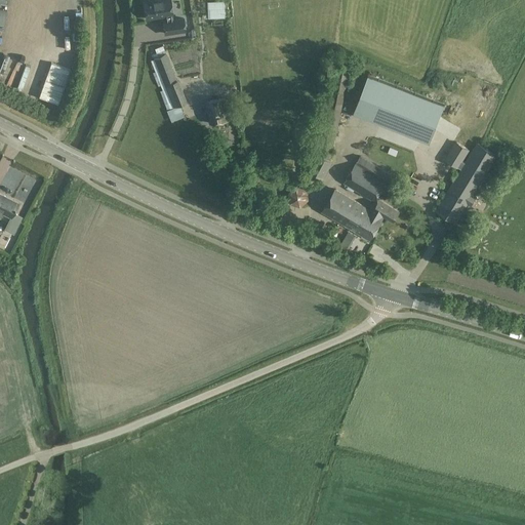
[(172,14),(170,0),(153,0),(144,2),(147,18),(166,15),(166,21),(163,22),(165,34),(186,31),(184,18),(172,19),(171,14),(172,14)]
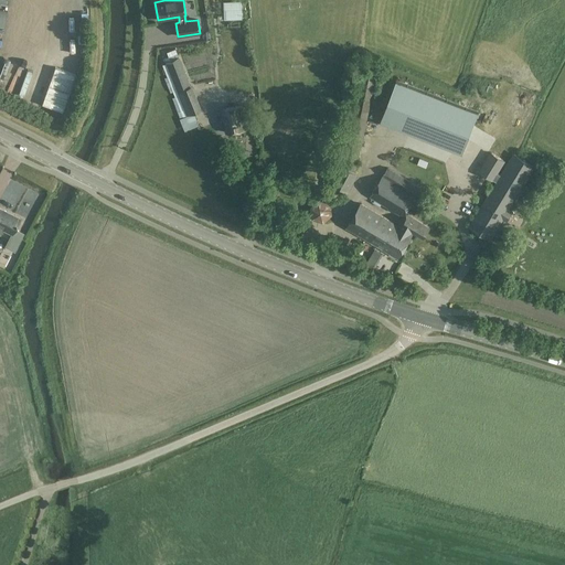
[(0,1),(0,11),(10,12),(10,18),(23,18),(23,7),(14,7),(14,2),(0,1)]
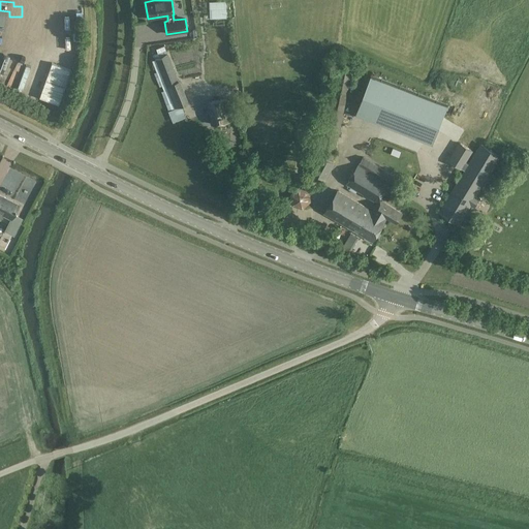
[(226,18),(225,6),(209,7),(209,19),(226,18)]
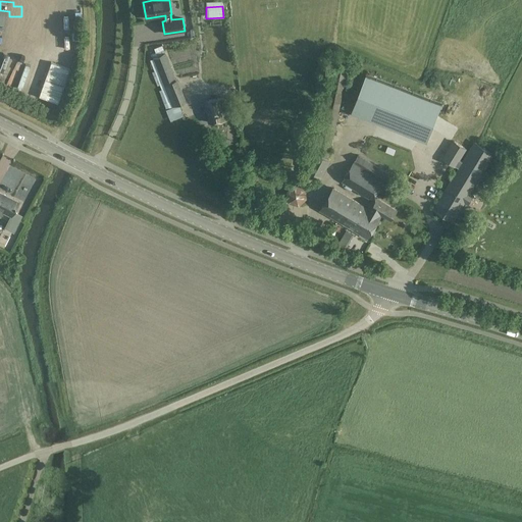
[(154,60),(151,61),(160,86),(175,79),(164,52),(153,57),(154,60)]
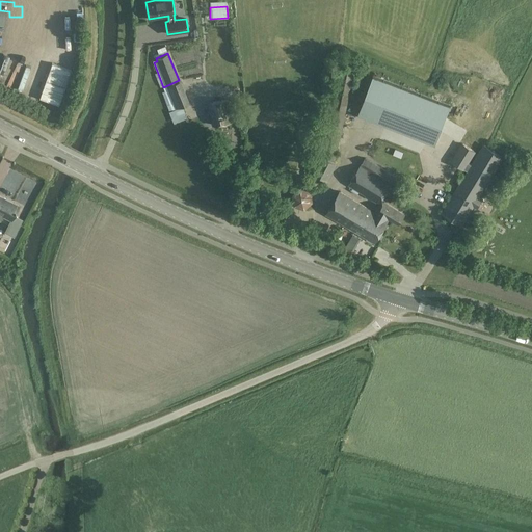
[(26,68),(34,69),(35,58),(27,57),(26,68)]
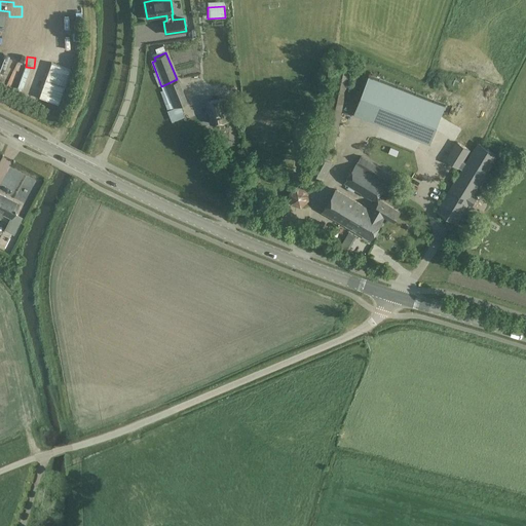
[(214,66),(201,68),(203,77),(215,75),(214,66)]
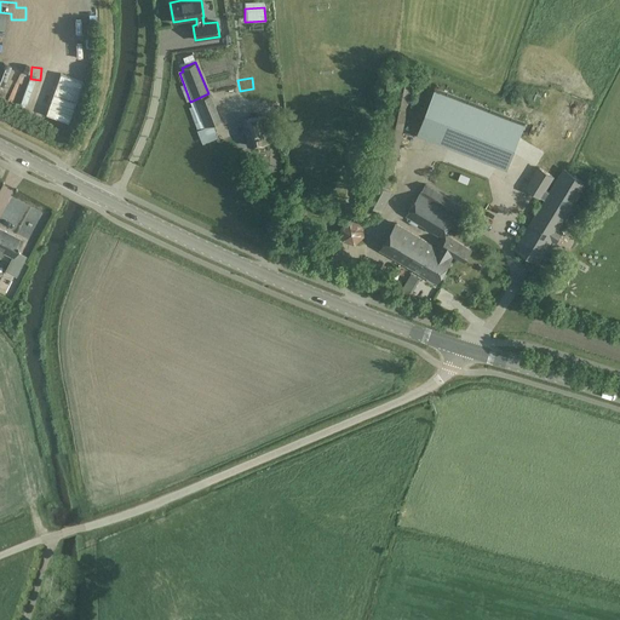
[(258,82),(258,91),(254,92),(254,99),(275,98),(274,81),(258,82)]
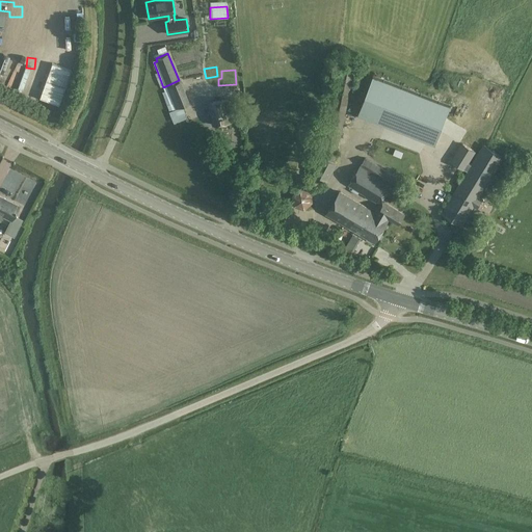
[(373,75),(357,114),(435,144),(450,106),(373,75)]
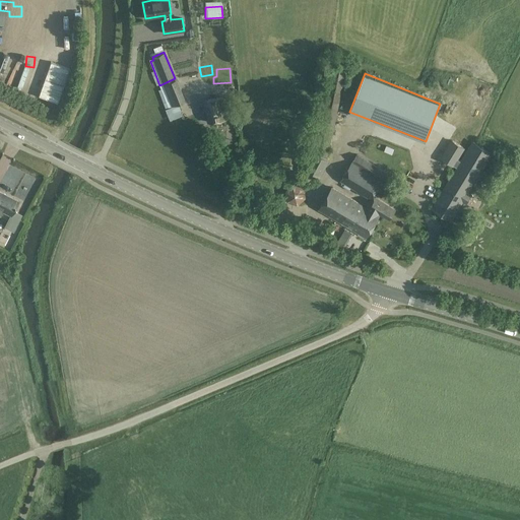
[(222,96),(204,100),(208,122),(226,119),(222,96)]
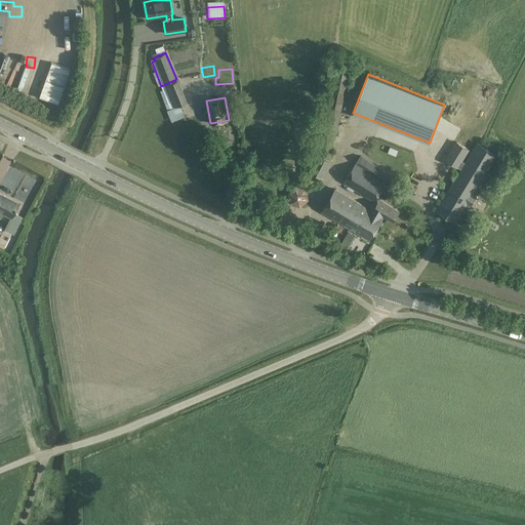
[(456,142),(445,160),(458,168),(459,167),(461,168),(436,210),(456,223),(468,204),(472,206),(477,197),(474,194),(498,154),(477,142),(472,151),(456,142)]
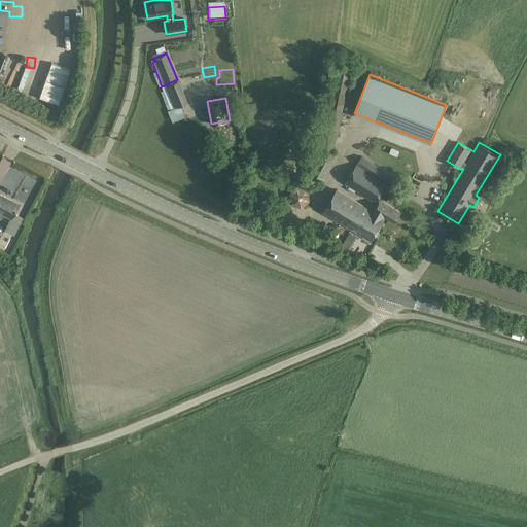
[(362,156),(357,165),(387,182),(391,175),(362,156)]
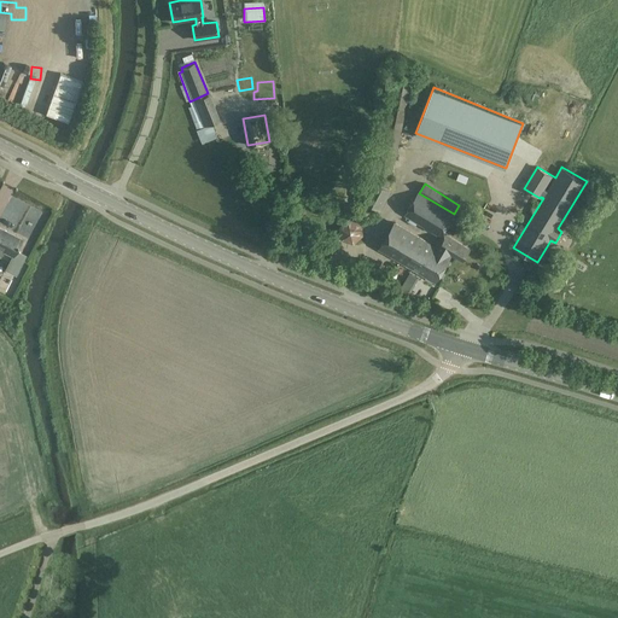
[(419,193),(406,215),(441,237),(454,214),(419,193)]
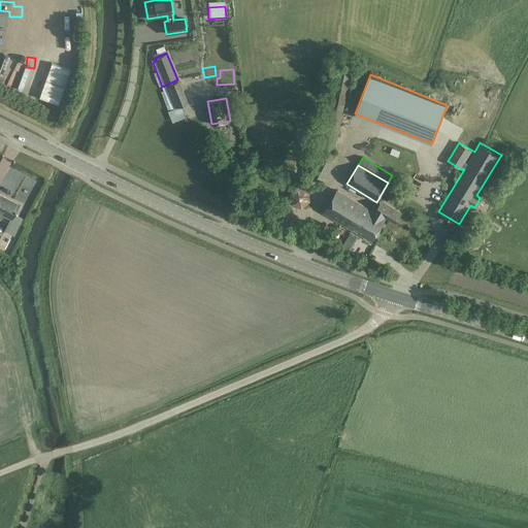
[(9,169),(3,188),(26,195),(30,180),(25,179),(27,174),(9,169)]
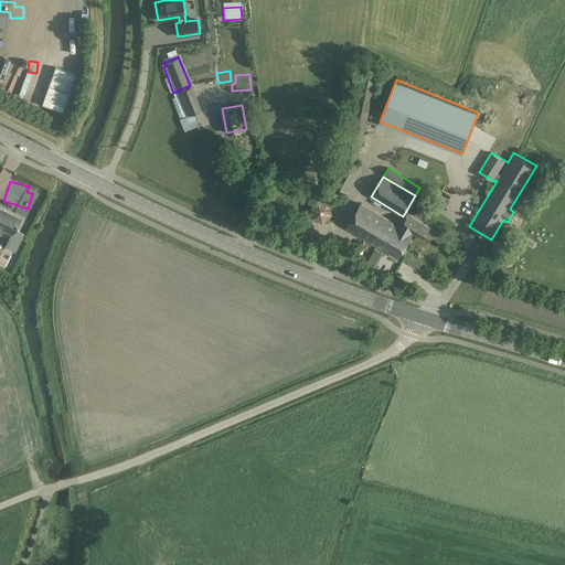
[(320,220),(331,213),(324,202),(312,210),(320,220)]
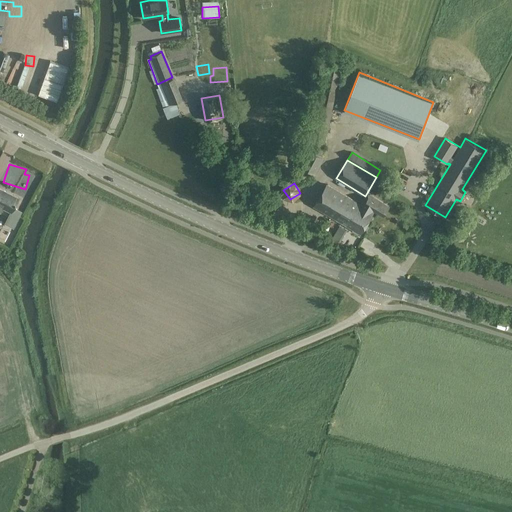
[(327,184),(314,206),(361,233),(373,212),(372,211),(373,210),(378,213),(384,203),(368,193),(362,204),(327,184)]
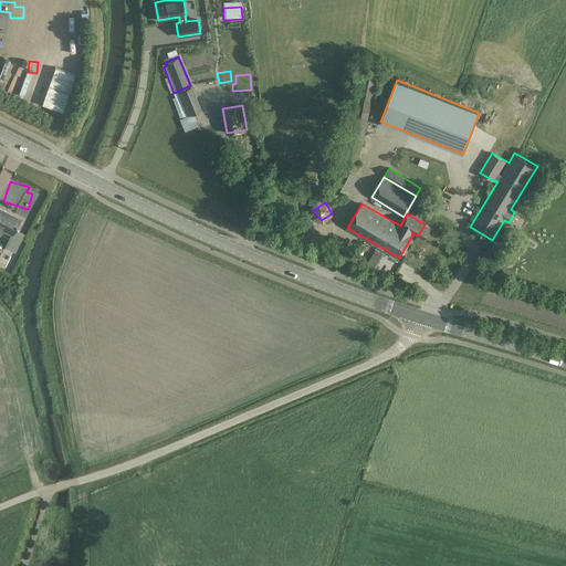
[(421,203),(417,209),(422,212),(426,206),(421,203)]
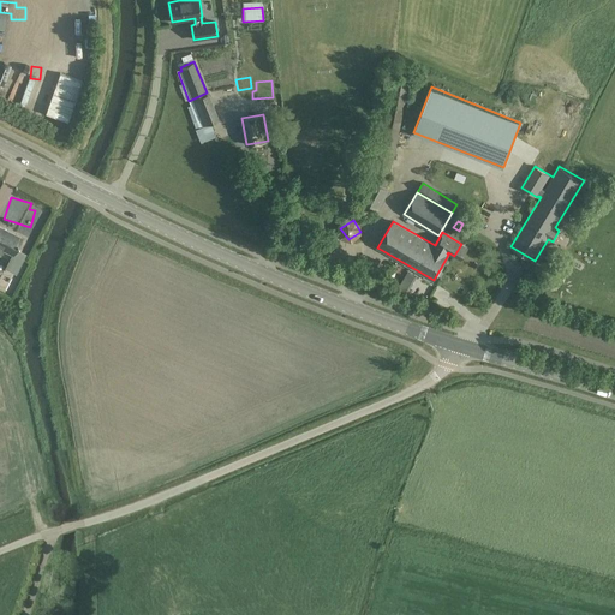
[(22,238),(0,226),(0,255),(3,250),(12,255),(6,268),(16,273),(25,254),(16,249),(22,238)]
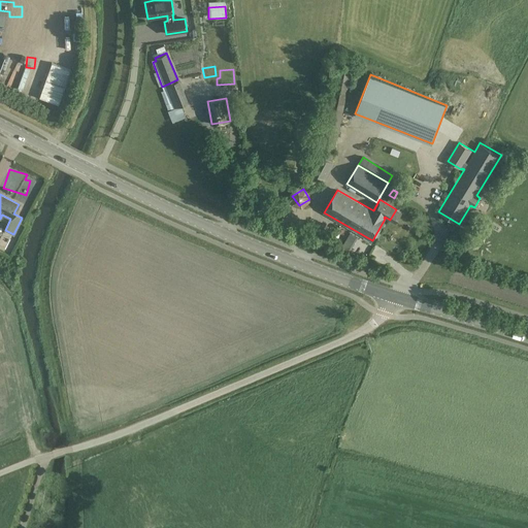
[(395,207),(405,215),(408,209),(398,202),(395,207)]
